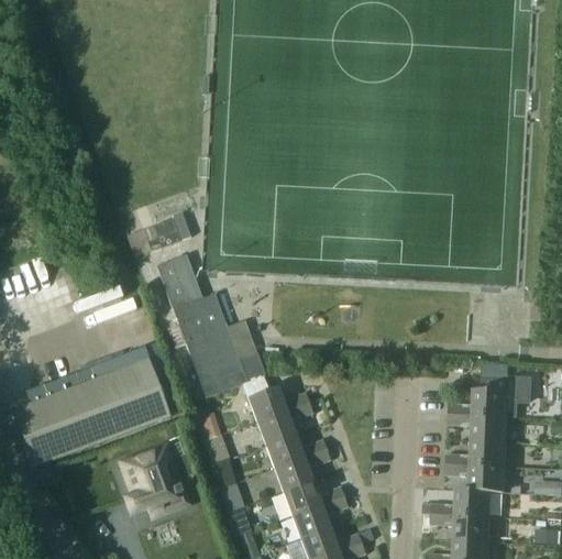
[(162,248),(161,245),(180,239),(173,217),(141,228),(150,252),(162,248)]
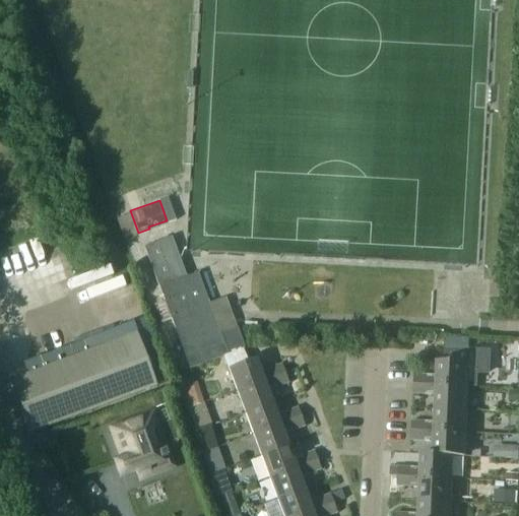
[(224,352),(242,345),(245,344),(239,326),(221,330),(199,270),(187,274),(173,234),(145,244),(166,298),(155,302),(163,320),(172,316),(191,366),(224,352)]
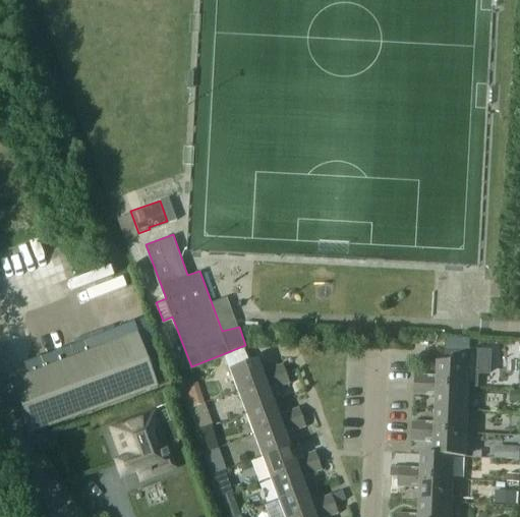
[(35,263),(38,274),(73,267),(71,254),(35,263)]
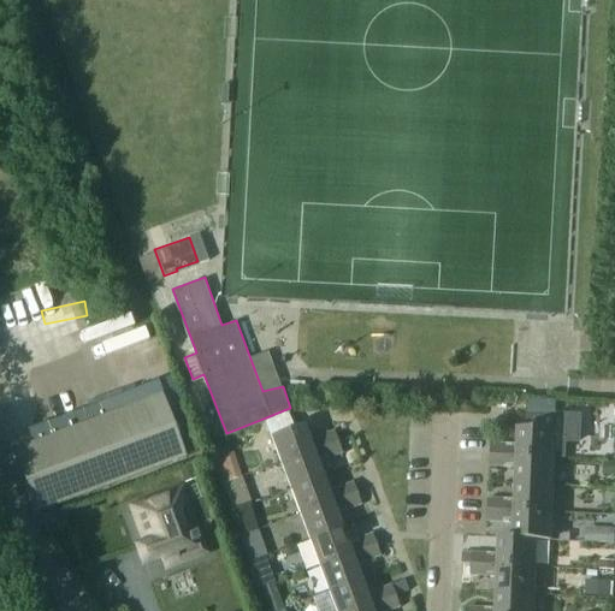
[(111,350),(159,331),(154,320),(106,339),(111,350)]
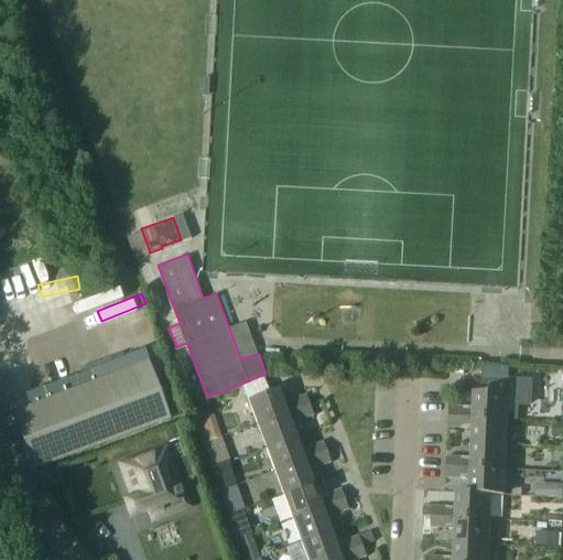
[(171,417),(150,359),(13,410),(34,467),(171,417)]
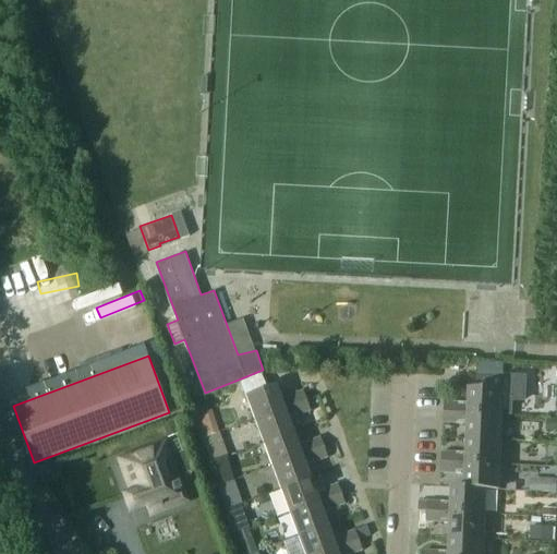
[(480,373),(504,374),(506,374),(506,361),(480,360),(480,373)]
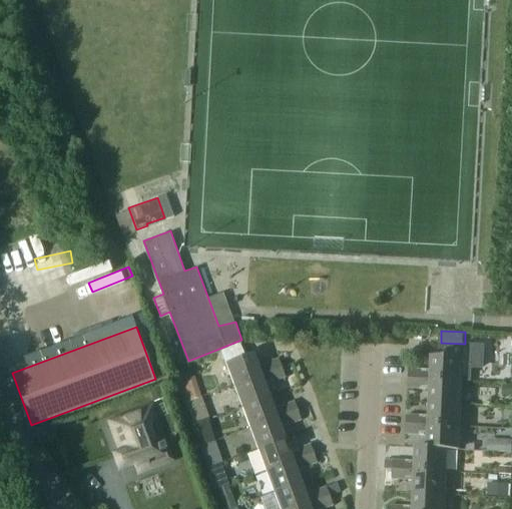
[(238,341),(221,348),(226,362),(244,356),(238,341)]
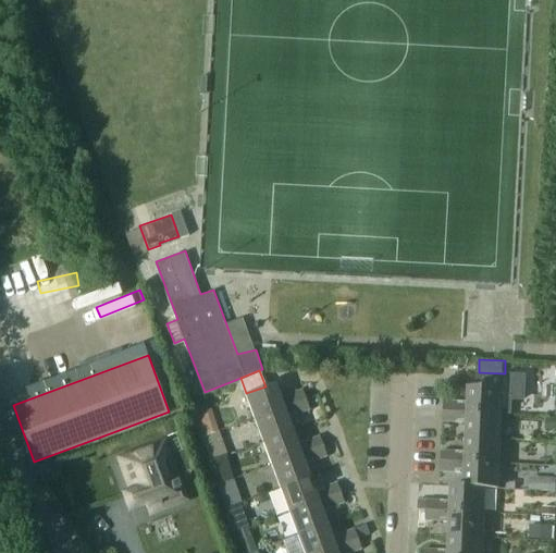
[(479,372),(478,385),(479,385),(503,386),(503,373),(479,372)]
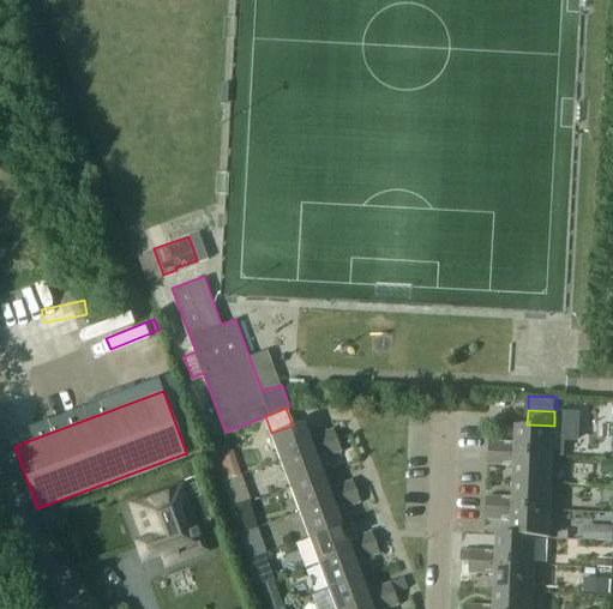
[(293,426),(271,433),(281,459),(318,446),(313,433),(308,435),(304,421),(293,426)]
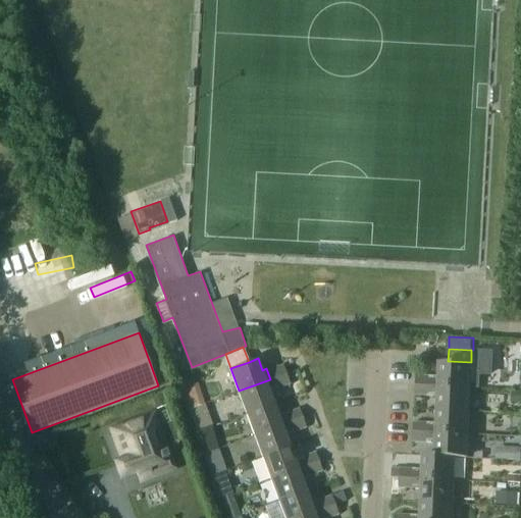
[(435,374),(435,383),(471,385),(472,362),(471,362),(449,361),(448,361),(440,361),(439,374),(435,374)]
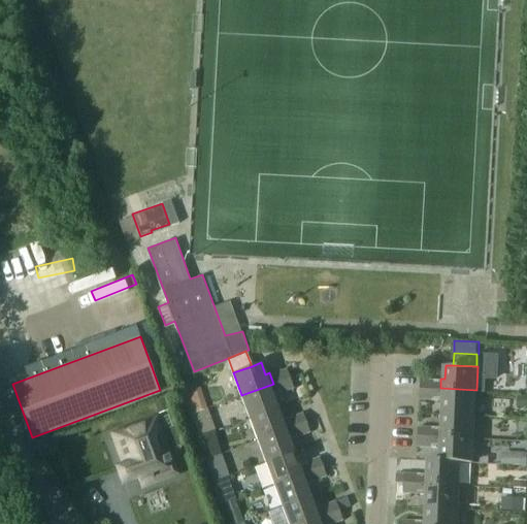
[(287,366),(269,372),(273,384),(291,377),(287,366)]
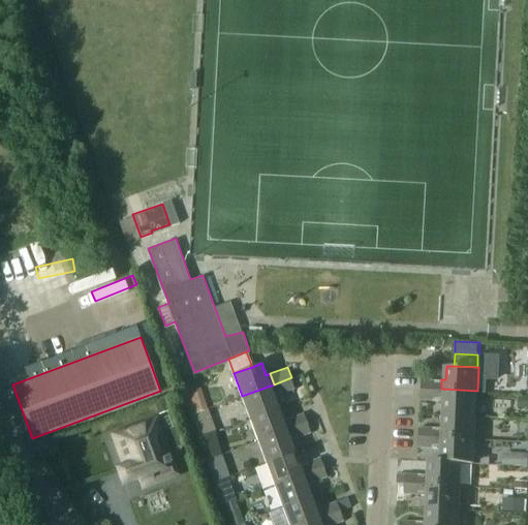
[(291,377),(274,384),(278,394),(294,388),(291,377)]
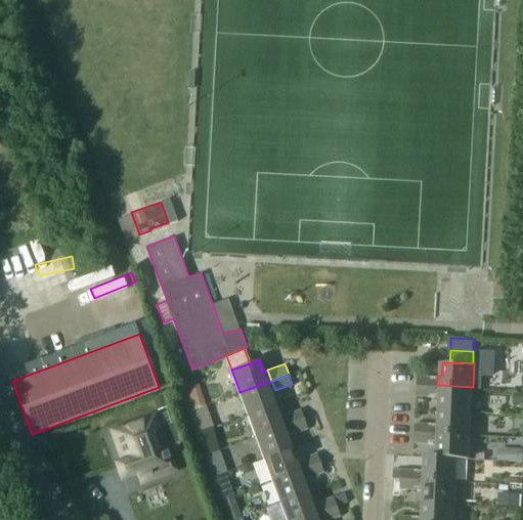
[(419,375),(419,385),(437,385),(437,376),(419,375)]
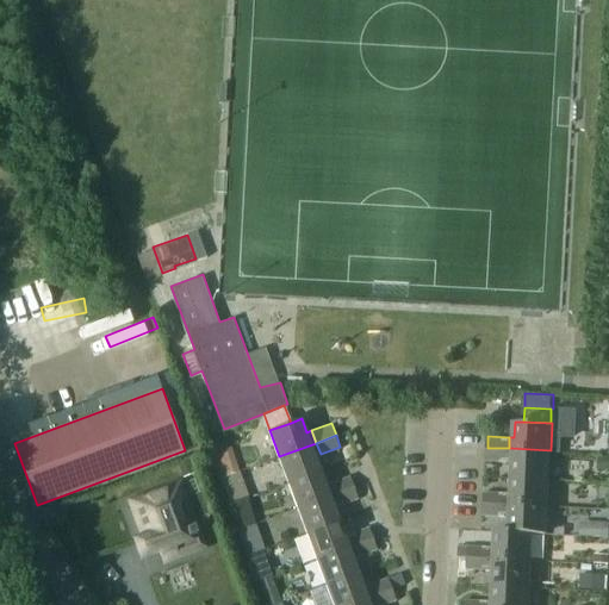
[(316,443),(279,456),(289,481),(321,469),(316,456),(321,454),(316,443)]
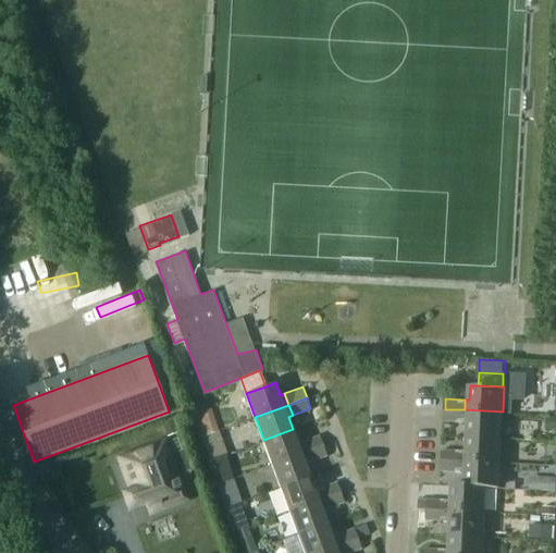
[(196,413),(204,434),(206,433),(217,465),(231,461),(212,407),(196,413)]
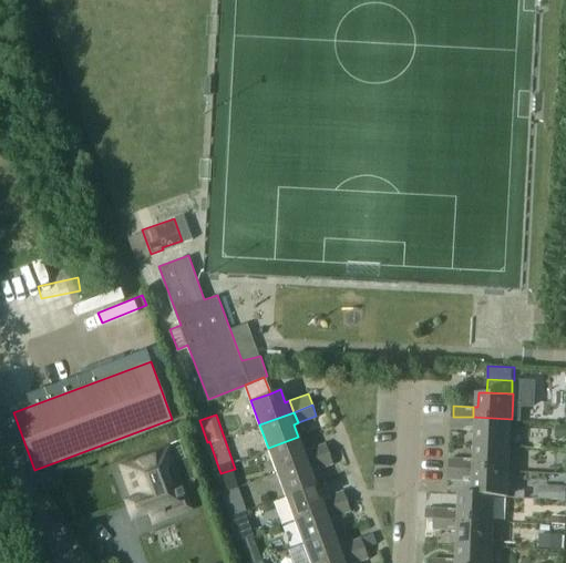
[(453,417),(452,427),(472,428),(473,417),(453,417)]
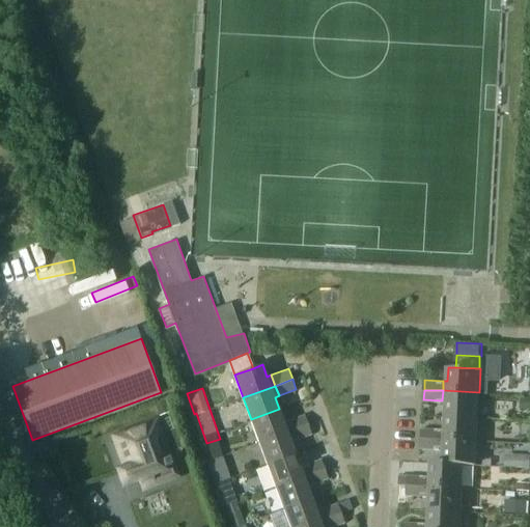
[(443,390),(442,400),(447,400),(446,414),(478,416),(479,392),(443,390)]
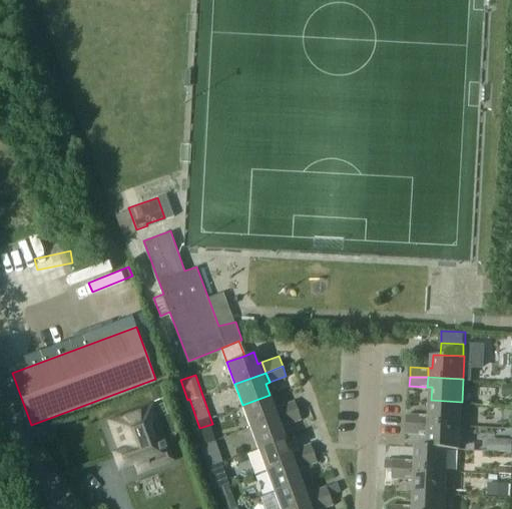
[(270,395),(242,405),(250,426),(282,415),(278,405),(274,406),(270,395)]
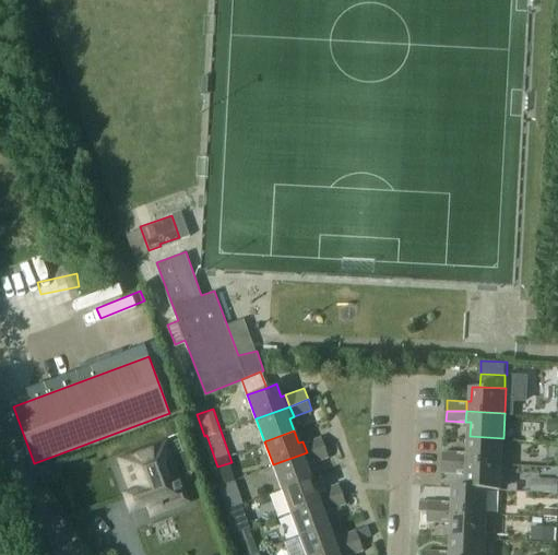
[(321,435),(303,441),(307,452),(325,446),(321,435)]
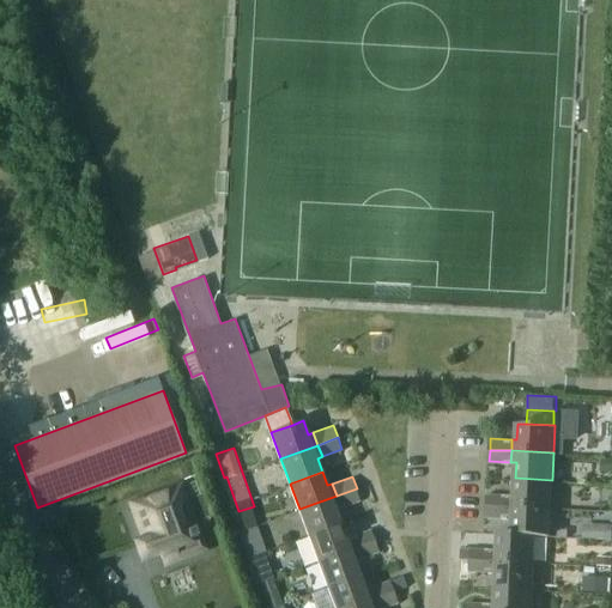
[(509,493),(509,505),(551,508),(552,480),(515,478),(515,493),(509,493)]
